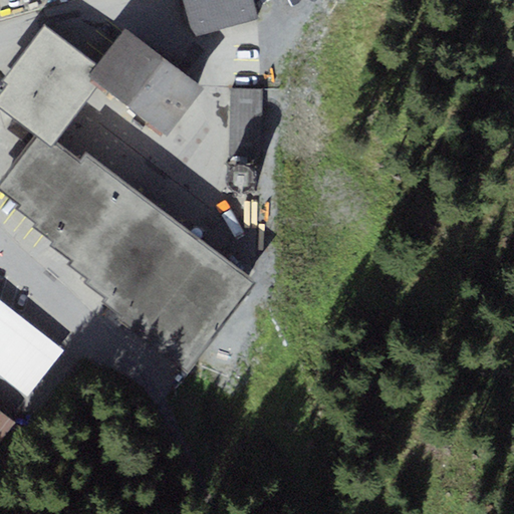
[(184,0),(193,35),(257,19),(251,0),(184,0)]
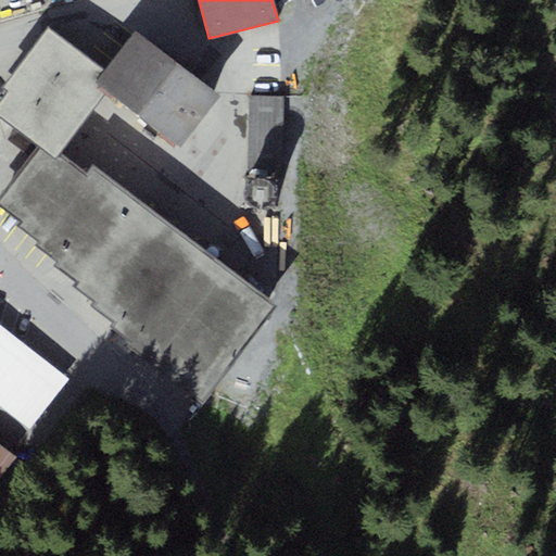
[(95,80),(103,68),(48,26),(2,87),(8,90),(0,100),(0,116),(38,146),(55,159),(61,152),(108,90),(95,80)]
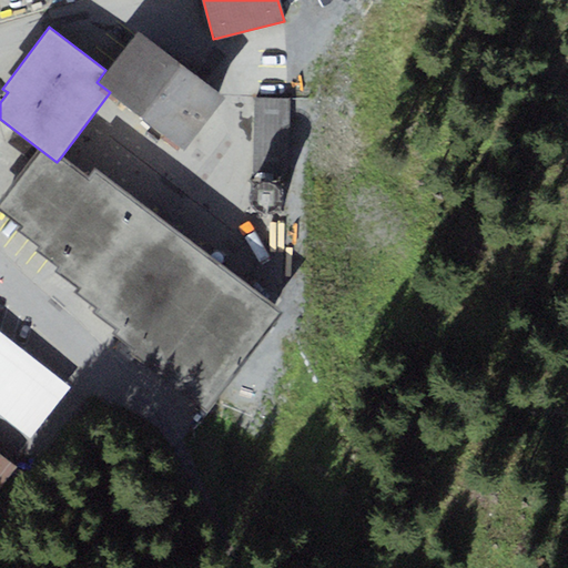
[(224,98),(138,30),(105,70),(97,82),(110,92),(183,150),(224,98)]
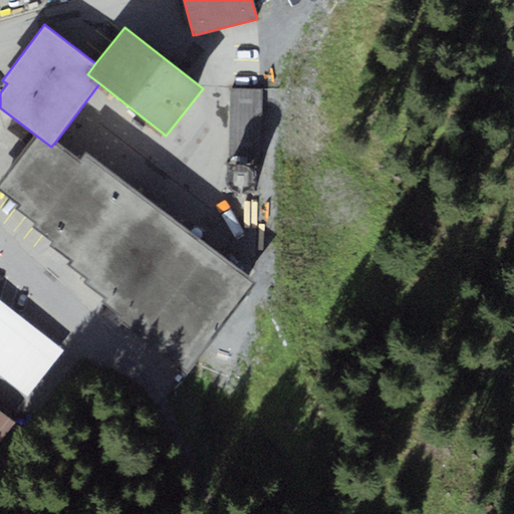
[(280,90),(231,88),(229,126),(228,160),(277,162),(280,90)]
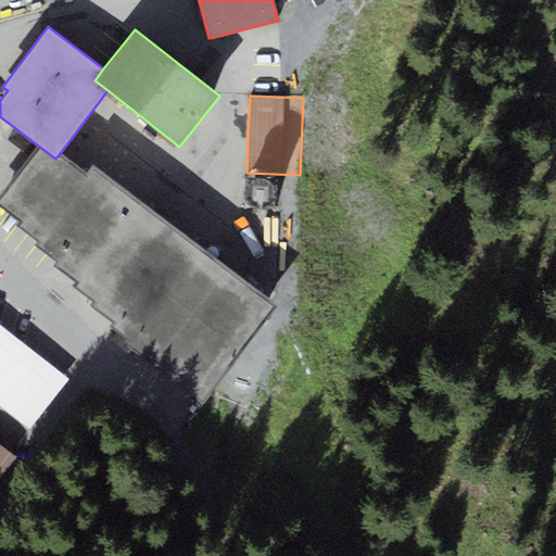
[(200,399),(276,302),(92,165),(86,173),(61,152),(55,159),(38,146),(0,194),(0,205),(19,220),(16,225),(38,242),(35,247),(55,262),(53,265),(76,282),(72,286),(93,302),(90,306),(112,323),(110,326),(131,343),(128,346),(200,399)]
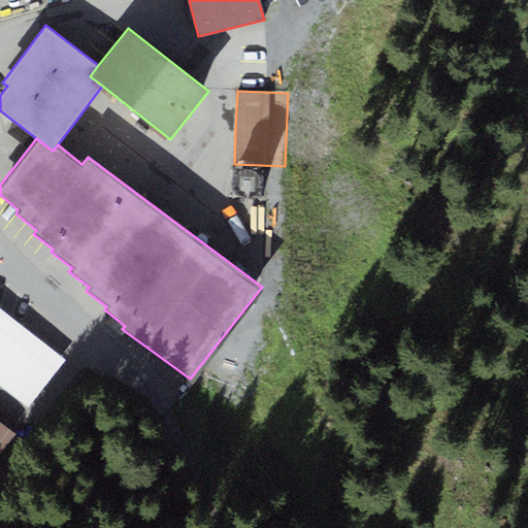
[(67,360),(0,307),(0,385),(30,408),(67,360)]
